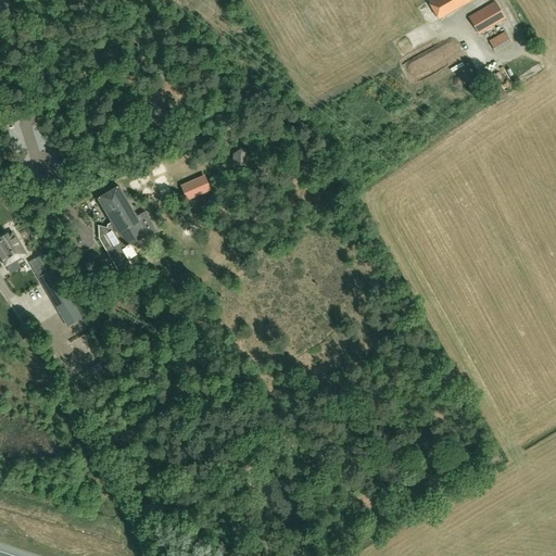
[(430,0),(429,1),(439,19),(471,0),(430,0)]
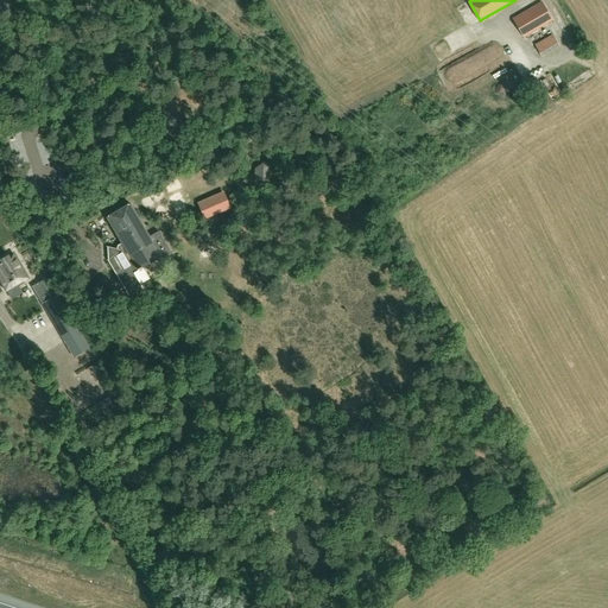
[(542,2),(513,19),(524,37),(552,20),(542,2)]
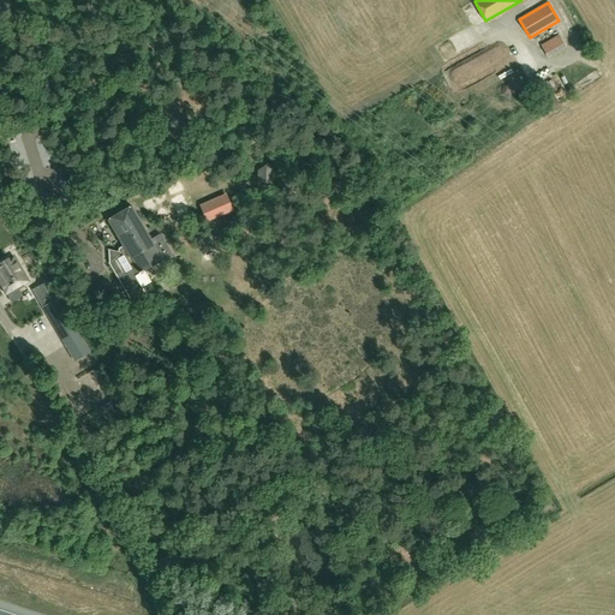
[(542,46),(548,57),(565,46),(559,36),(542,46)]
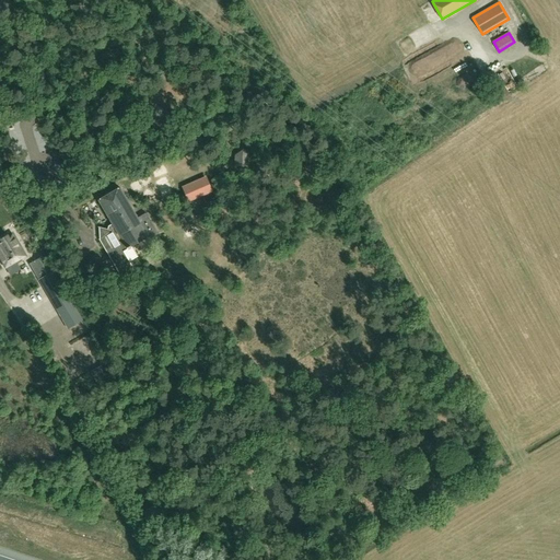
[(248,167),(249,150),(243,150),(235,154),(234,166),(248,167)]
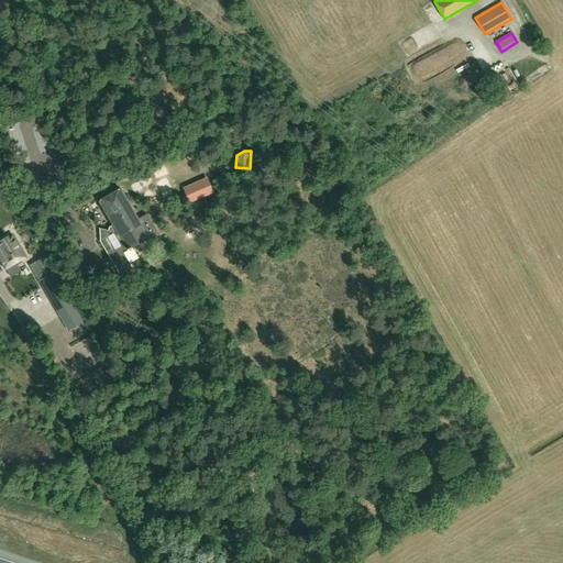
[(185,188),(191,201),(213,192),(207,178),(185,188)]
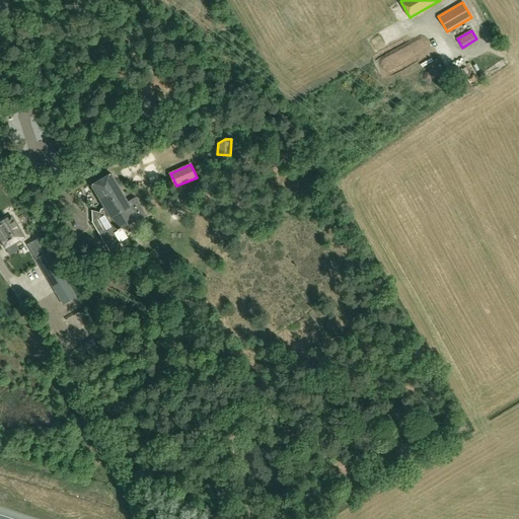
[(105,207),(101,210),(100,213),(91,210),(93,211),(92,217),(92,221),(112,254),(124,248),(121,242),(128,237),(123,227),(134,221),(136,224),(147,217),(136,198),(128,202),(112,175),(112,174),(92,186),(105,207)]
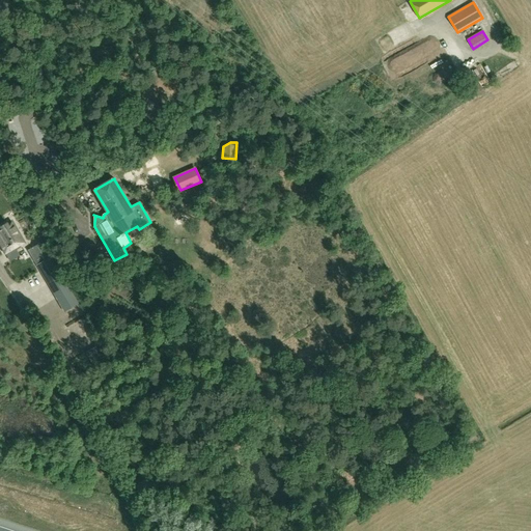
[(24,243),(20,235),(12,222),(8,224),(7,223),(0,226),(0,243),(6,254),(6,253),(16,248),(21,246),(24,243)]
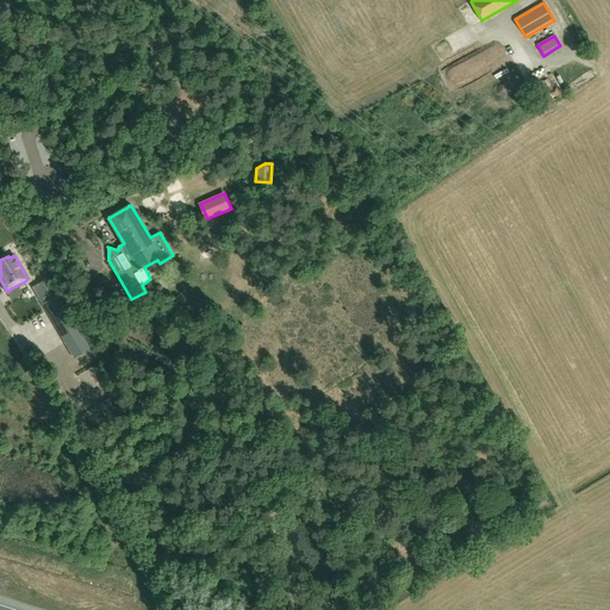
[(58,294),(57,296),(48,279),(32,287),(43,305),(47,310),(75,358),(91,349),(58,294)]
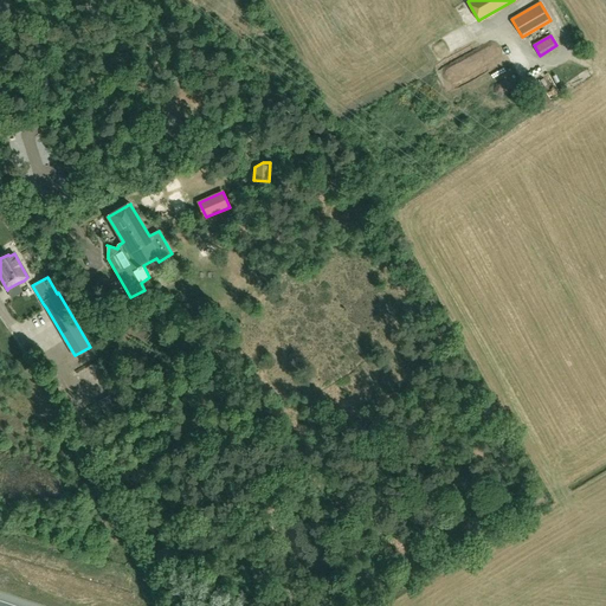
[(94,316),(103,310),(89,287),(79,292),(94,316)]
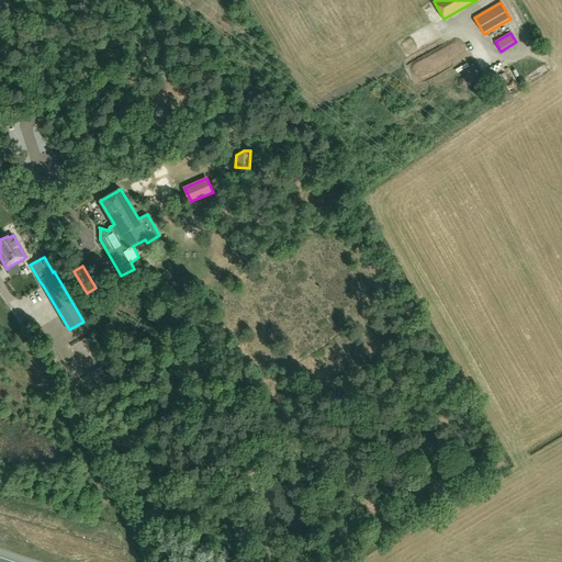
[(99,384),(113,375),(107,364),(92,373),(99,384)]
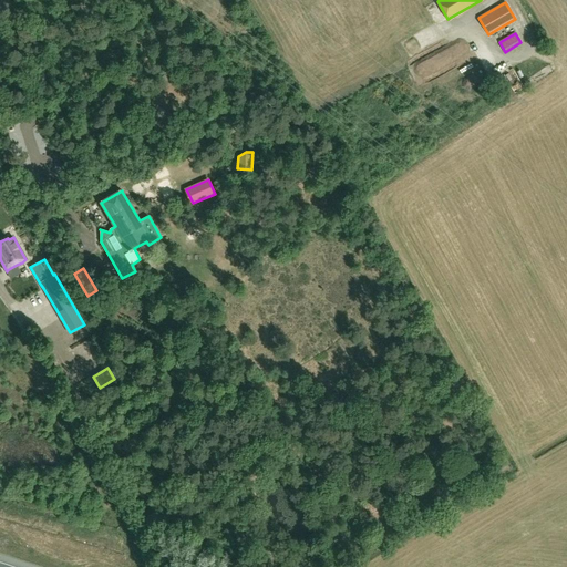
[(117,390),(104,398),(109,404),(121,398),(117,390)]
